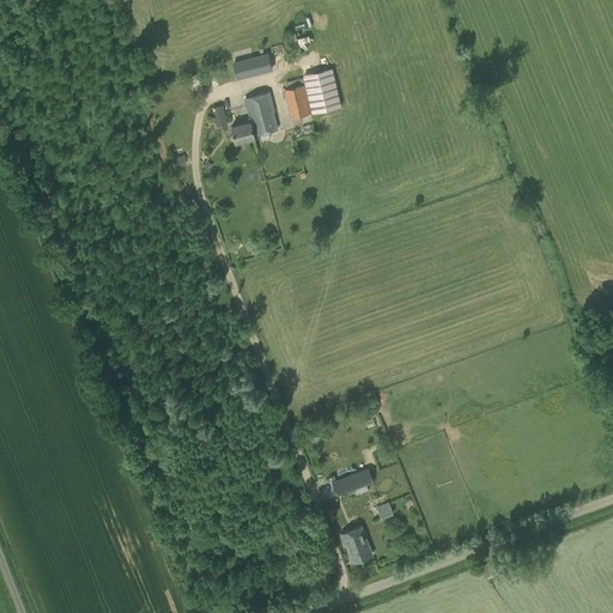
[(267,54),(232,64),(237,79),(272,70),(267,54)]
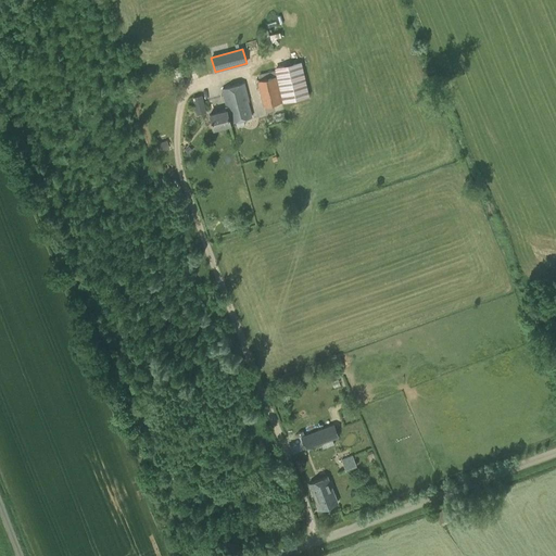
[(276,76),(257,81),(263,108),(310,97),(301,62),(274,68),(276,76)]
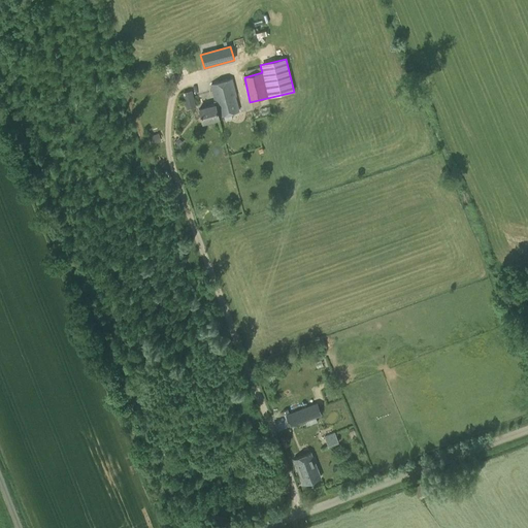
[(213,101),(215,105),(199,109),(202,123),(219,119),(218,117),(238,111),(234,97),(235,96),(231,79),(210,85),(215,101),(213,101)]
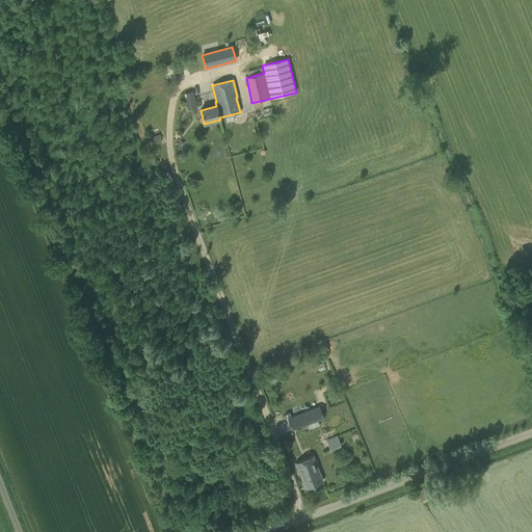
[(192,92),(184,95),(187,104),(195,102),(192,92)]
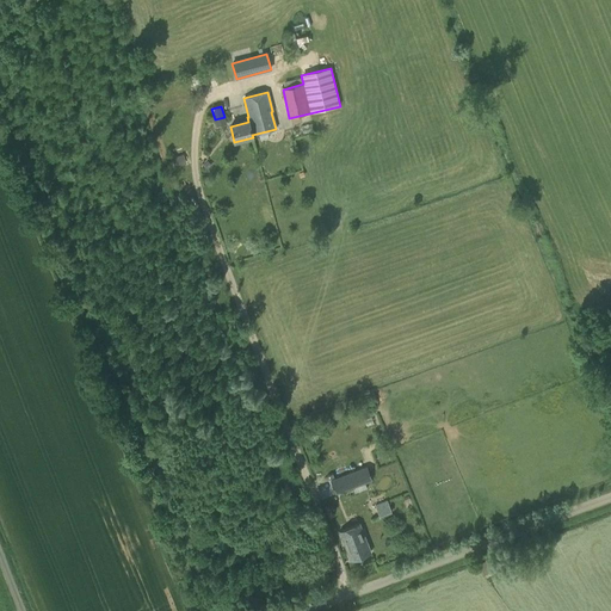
[(275,155),(271,136),(261,139),(264,158),(275,155)]
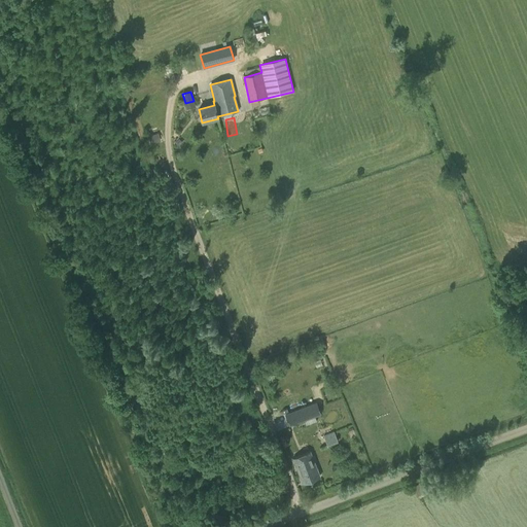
[(157,134),(148,138),(150,143),(160,140),(157,134)]
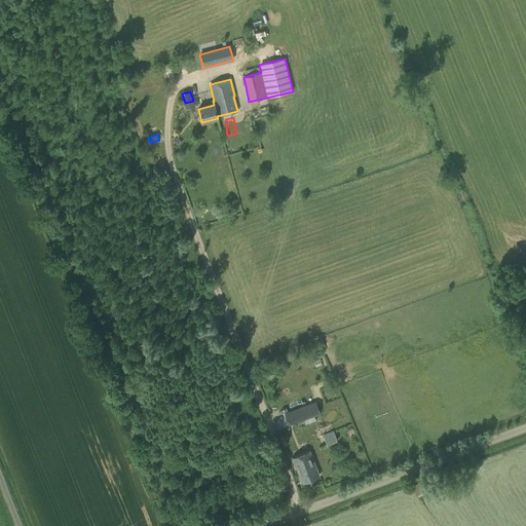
[(525,285),(523,278),(513,284),(521,302),(525,299),(525,285)]
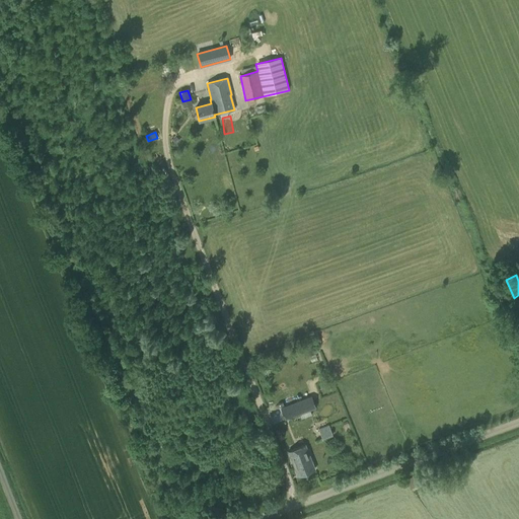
[(311,396),(281,409),(285,420),(316,408),(311,396)]
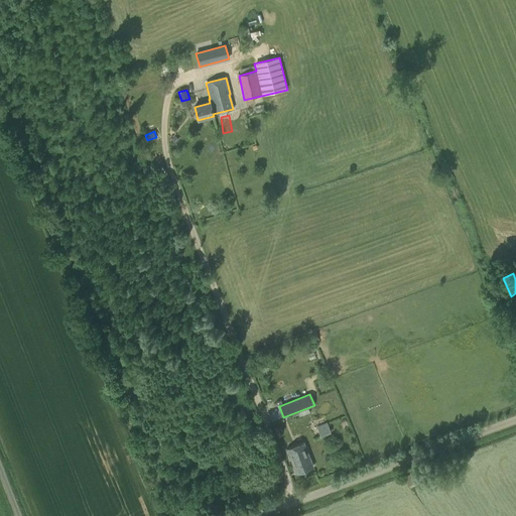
[(331,433),(327,422),(316,426),(320,437),(331,433)]
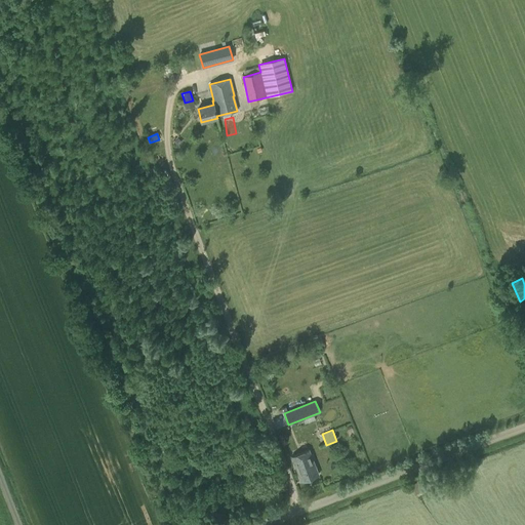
[(318,474),(309,450),(292,456),(301,481),(318,474)]
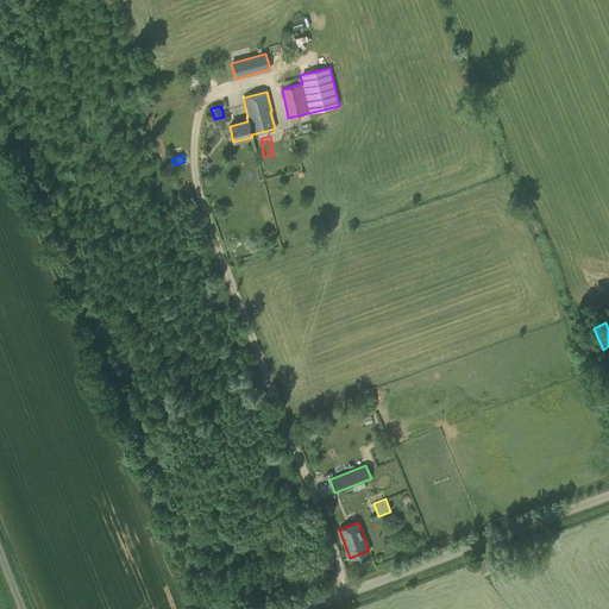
All buildings are outlined.
